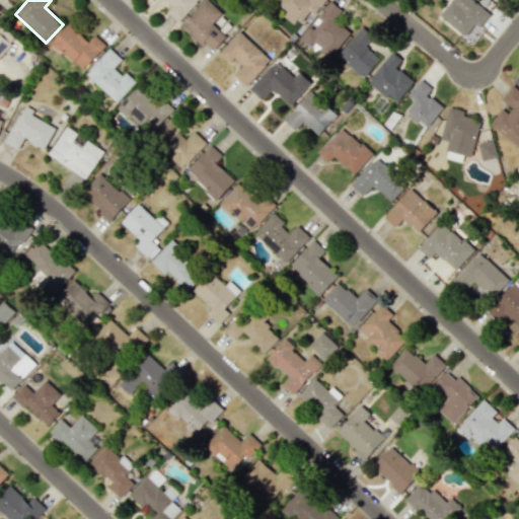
[(166,0),(172,5),(166,12),(177,22),(198,0),(166,0)]
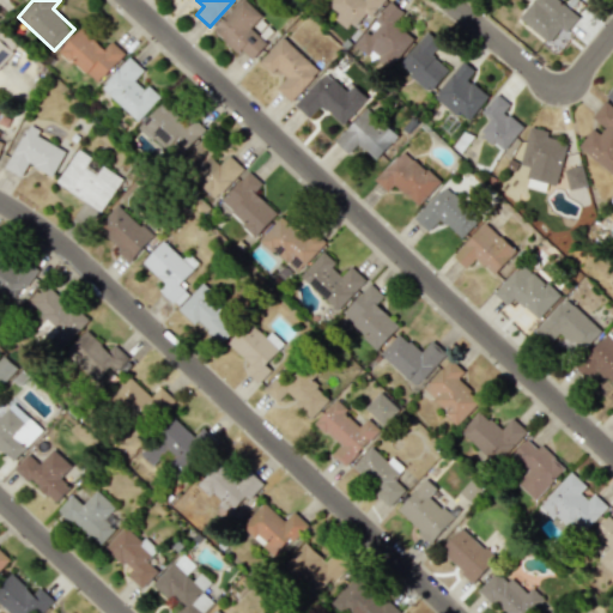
[(241,0),(213,30),(238,54),(242,50),(252,60),(267,43),(249,28),(261,16),(244,0),(241,0)]
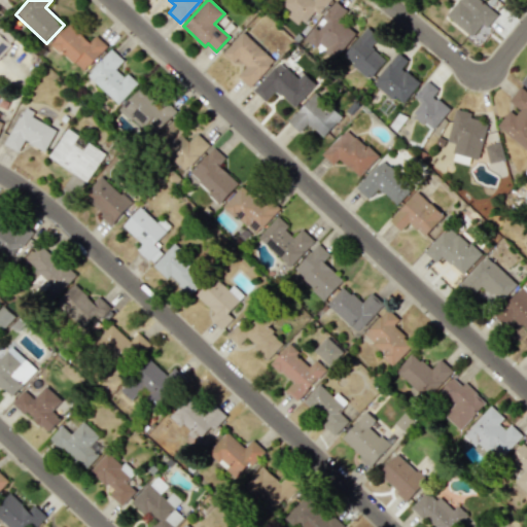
[(287,15),(303,29),(328,0),(283,0),(281,3),(291,11),(287,15)]
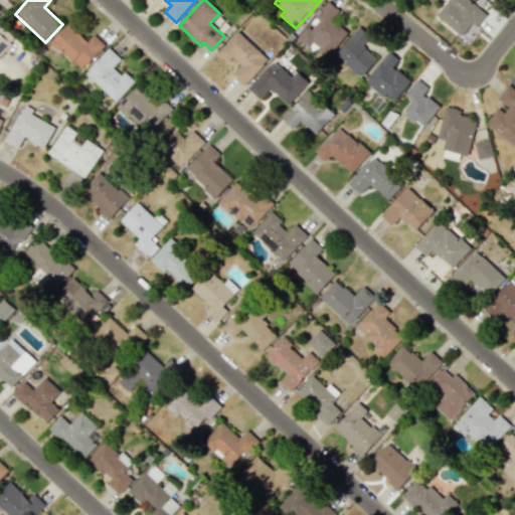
[(448,0),(436,16),(458,32),(456,35),(460,38),(466,30),(471,34),(487,13),(469,0),(448,0)]
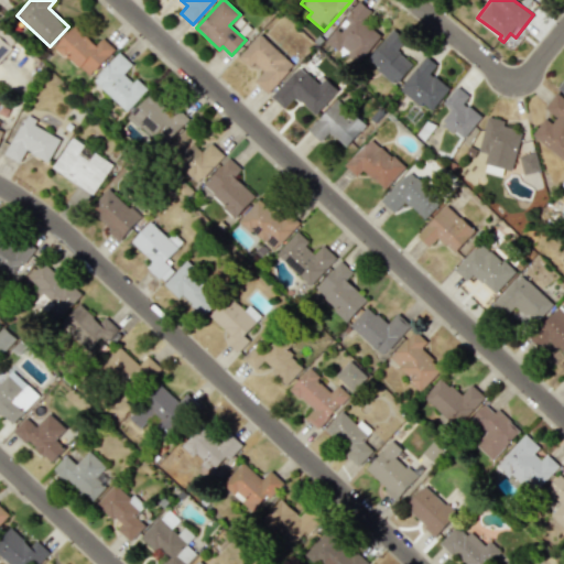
[(381,33),(365,21),(371,11),(359,1),(337,29),(336,28),(326,42),(339,52),(342,50),(358,63),(381,33)]
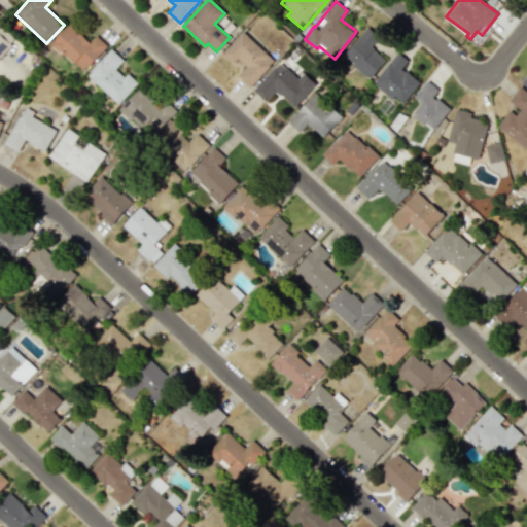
[(89,42),(70,24),(51,42),(80,73),(107,46),(96,35),(89,42)]
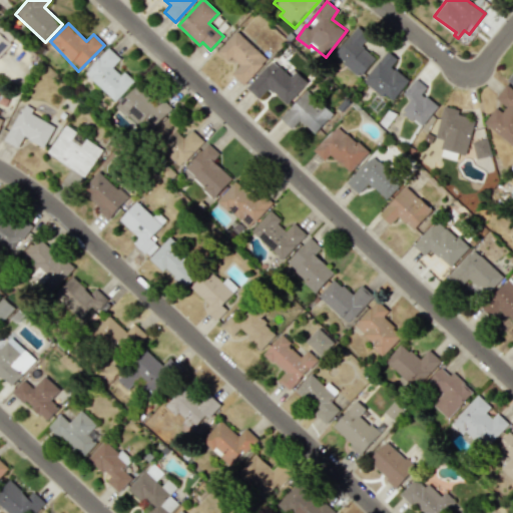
[(0,54),(15,39),(0,24),(0,54)]
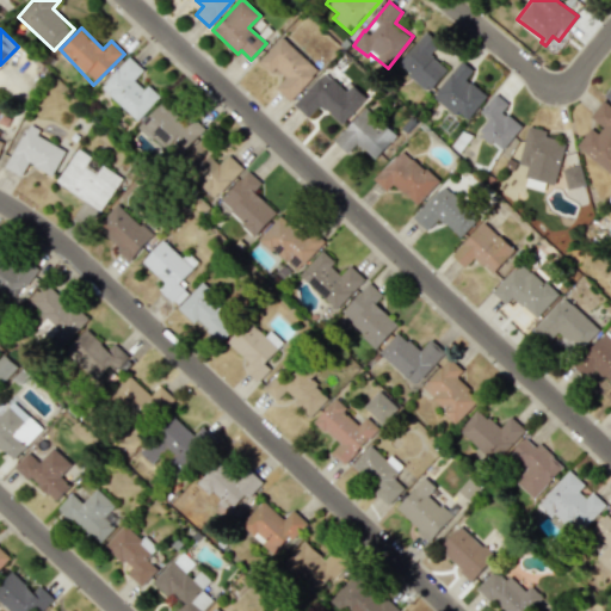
[(446,69),(429,54),(439,42),(426,31),(396,65),(427,92),(446,69)]
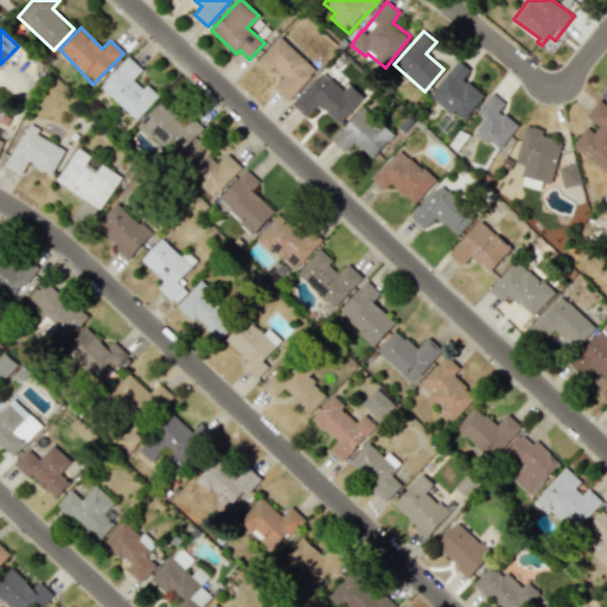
[(283,77),(274,88),(288,101),(315,70),(279,37),(256,62),(269,72),(273,68),(283,77)]
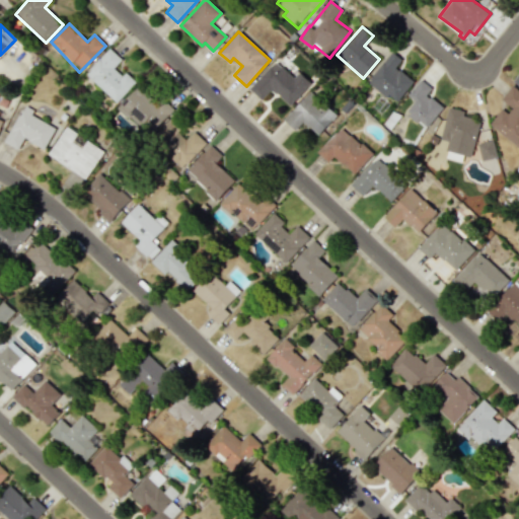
[(117,102),(136,82),(125,72),(122,76),(114,68),(122,59),(109,48),(85,74),(117,102)]
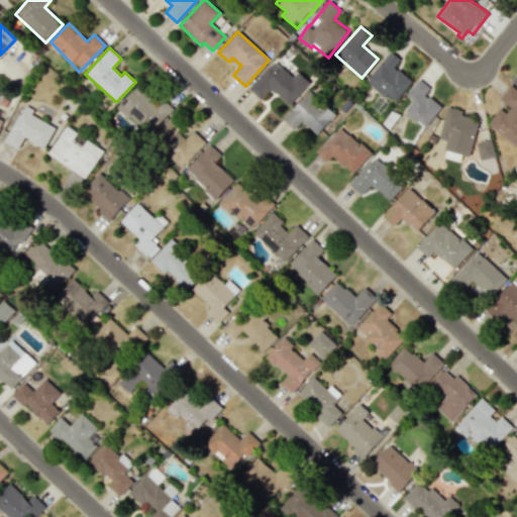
[(396,102),(411,79),(394,68),(400,58),(387,50),(367,84),(396,102)]
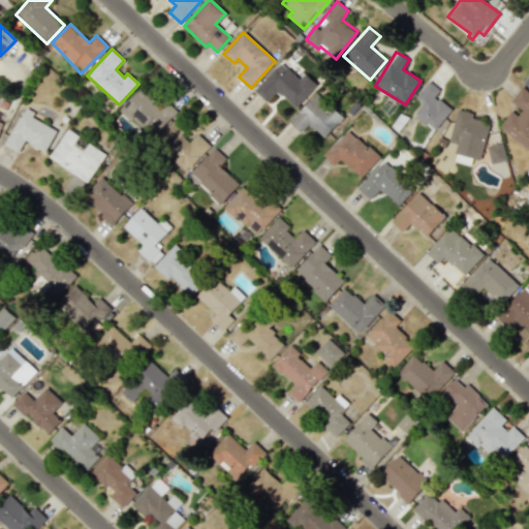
[(253,90),(266,101),(277,91),(294,109),(317,85),(305,73),(300,80),(281,62),(253,90)]
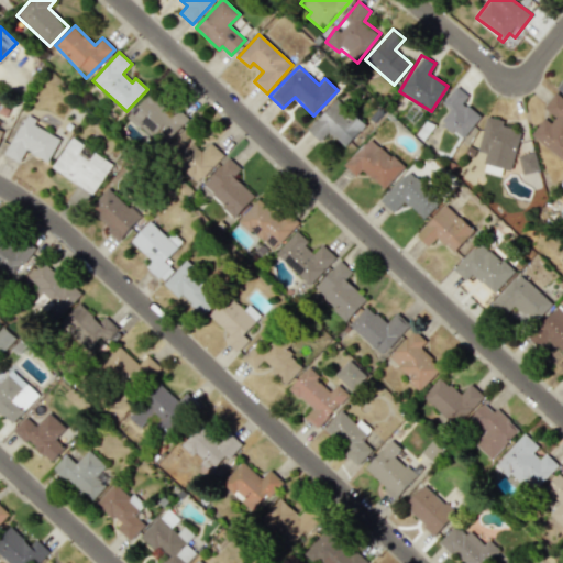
[(442,103),(450,109),(440,122),(463,139),(479,116),(463,103),(468,96),(455,86),(442,103)]
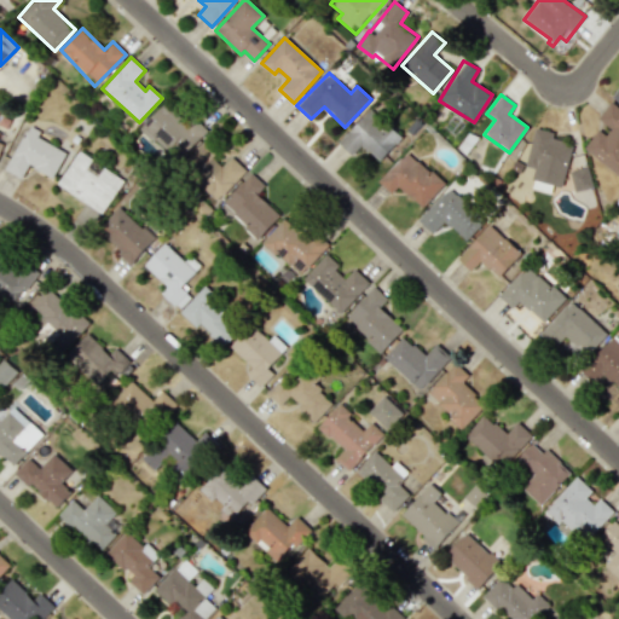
[(618,174),(618,109),(609,102),(595,122),(601,126),(584,149),(618,174)]
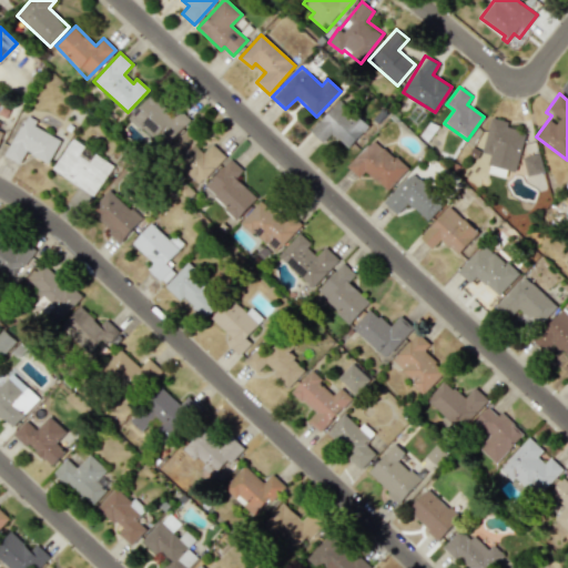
[(128,118),(161,150),(190,121),(179,110),(172,115),(151,94),(128,118)]
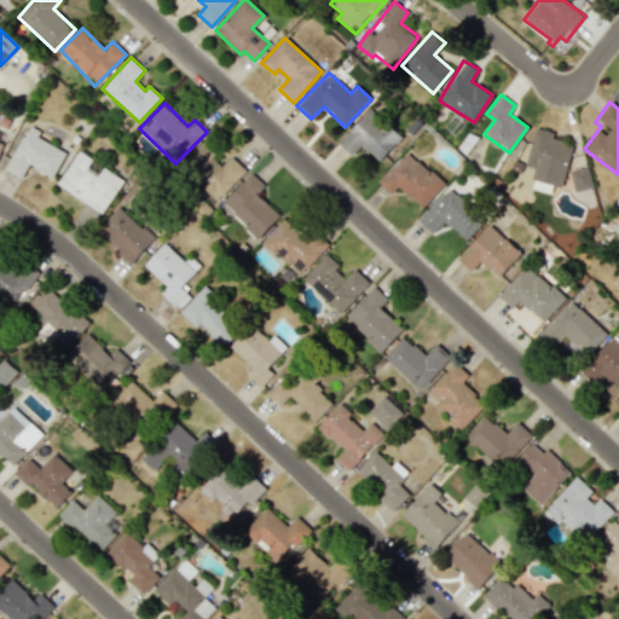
[(339,143),(352,155),(362,145),(379,161),(400,138),(370,109),(339,143)]
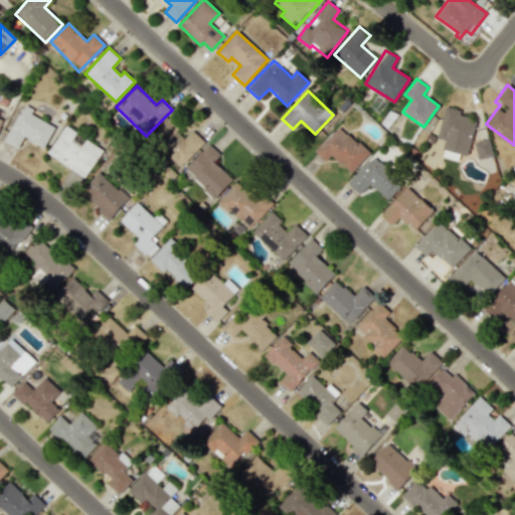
[(45,148),(55,126),(30,115),(33,109),(22,104),(5,143),(18,148),(23,138),(45,148)]
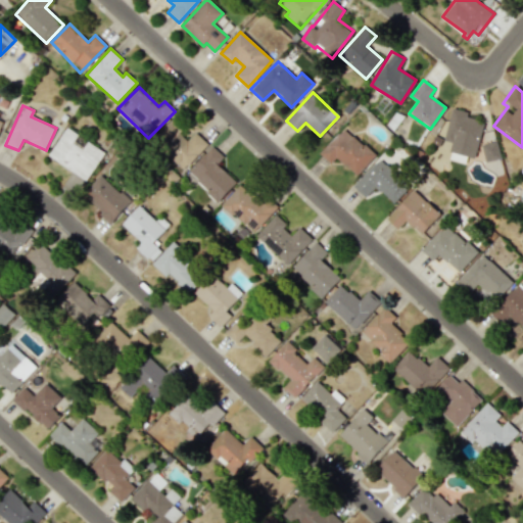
[(475,158),(484,123),(467,119),(468,112),(452,108),(443,140),(453,143),(448,158),(466,162),(467,156),(475,158)]
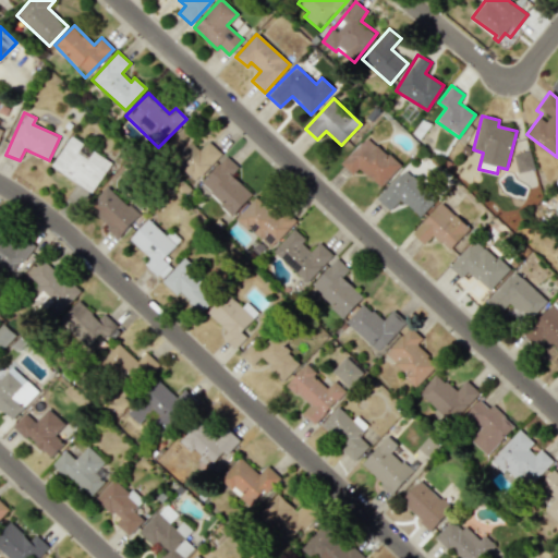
[(196,180),(221,154),(208,141),(202,148),(182,129),(164,149),(196,180)]
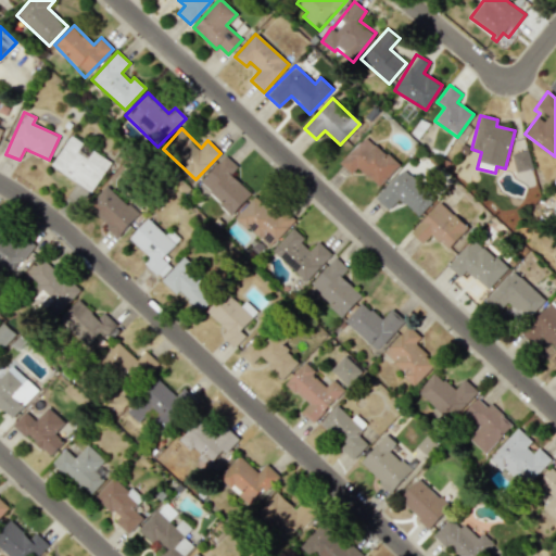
[(51,165),(91,192),(111,162),(93,150),(88,159),(78,152),(84,143),(71,135),(51,165)]
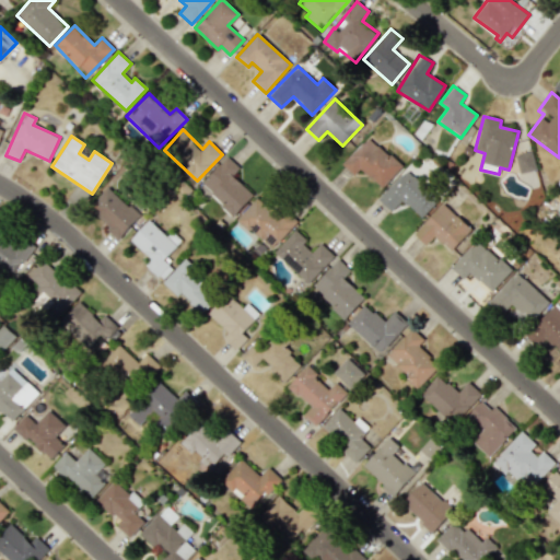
[(381,188),(401,166),(369,136),(342,164),(353,175),(360,168),(381,188)]
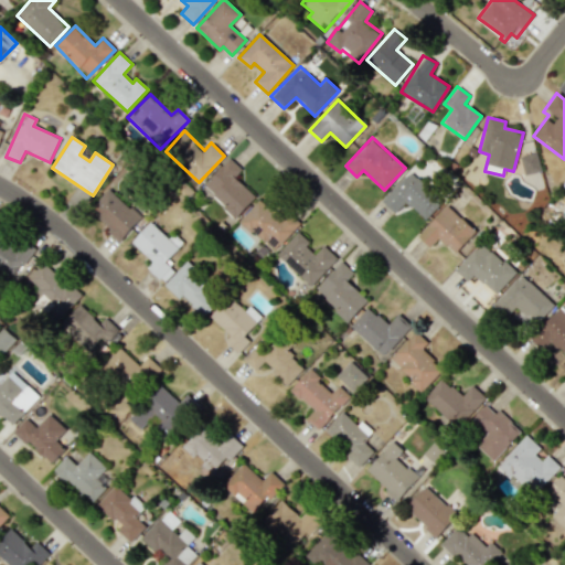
[(524,174),(541,171),(537,152),(520,156),(524,174)]
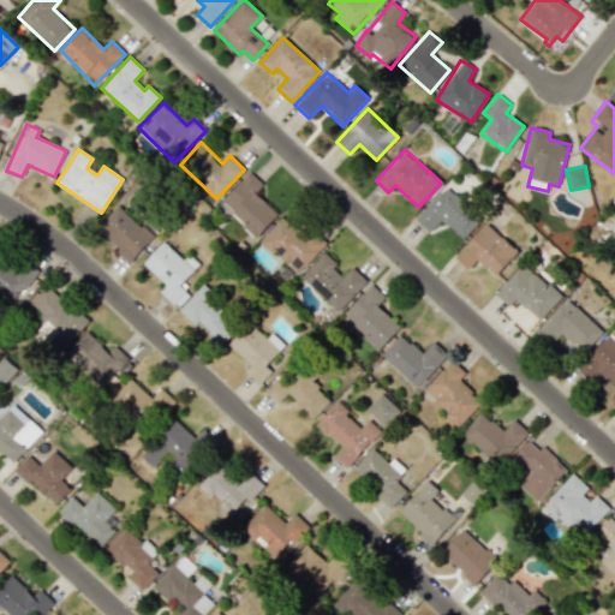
[(256,237),(278,214),(255,192),(263,184),(250,172),(220,203),(256,237)]
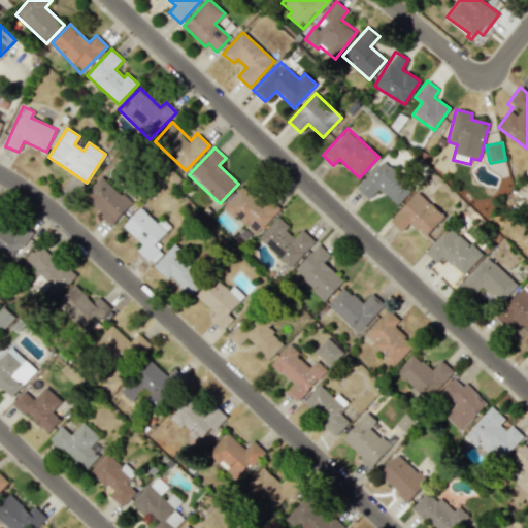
[(369,199),(380,189),(398,205),(414,188),(383,159),(357,188),(369,199)]
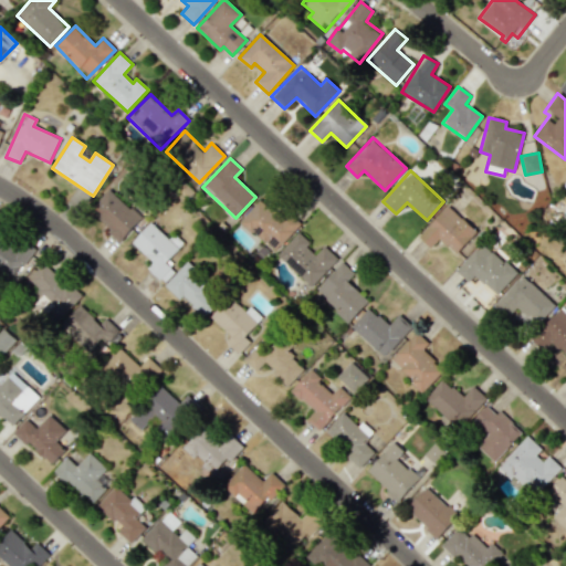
[(142,218),(109,188),(88,211),(119,241),(142,218)]
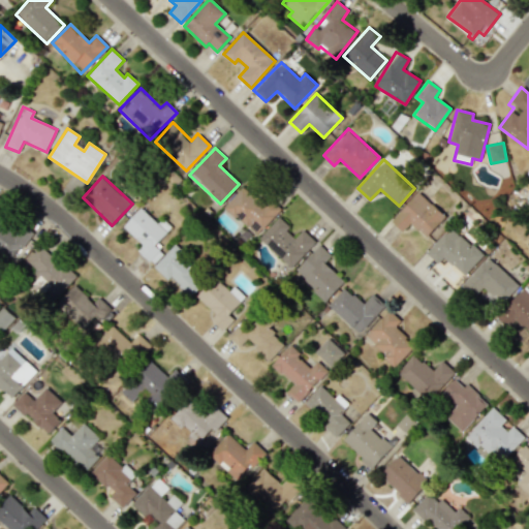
[(256,236),(277,212),(245,183),(224,207),(256,236)]
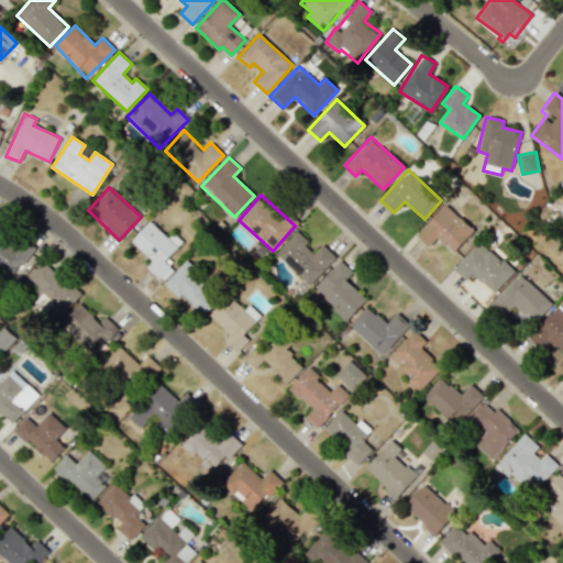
[(417,235),(428,246),(438,236),(453,252),(474,231),(445,205),(417,235)]
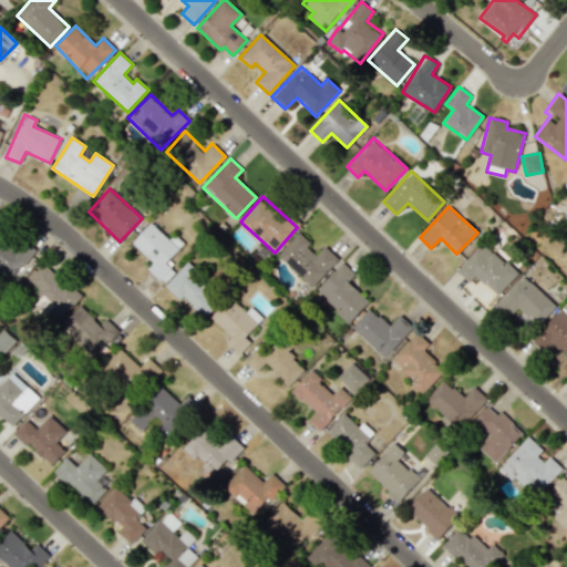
[(169,239),(151,223),(132,243),(153,261),(146,268),(164,284),(175,271),(166,264),(184,244),(173,235),(169,239)]
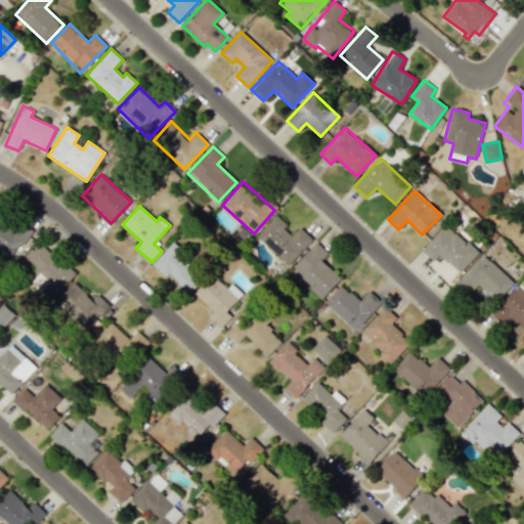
[(0,254),(11,261),(30,231),(0,214),(0,254)]
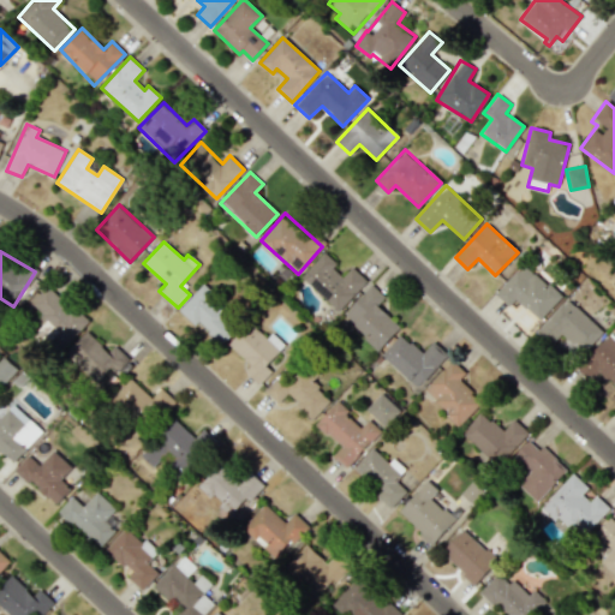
[(338,311),(366,281),(352,267),(345,275),(323,254),(302,276),(338,311)]
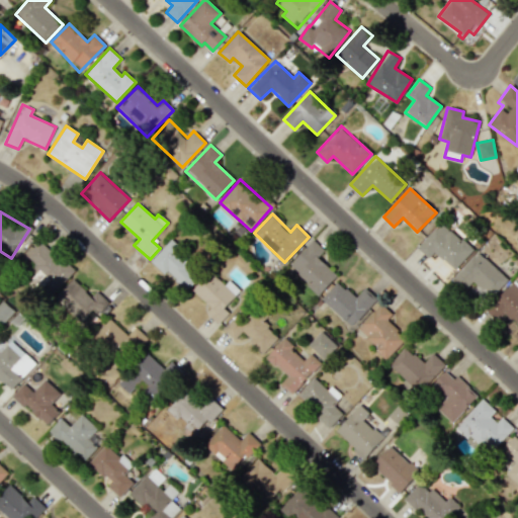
[(454,270),(472,251),(442,222),(417,247),(428,258),(435,252),(454,270)]
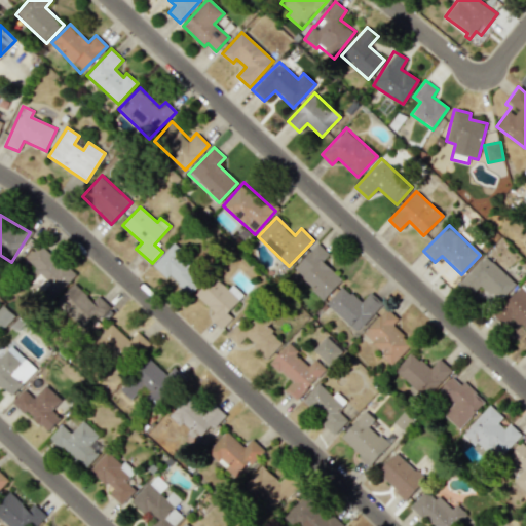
[(27,287),(40,298),(45,293),(52,299),(75,275),(40,243),(26,259),(40,272),(27,287)]
